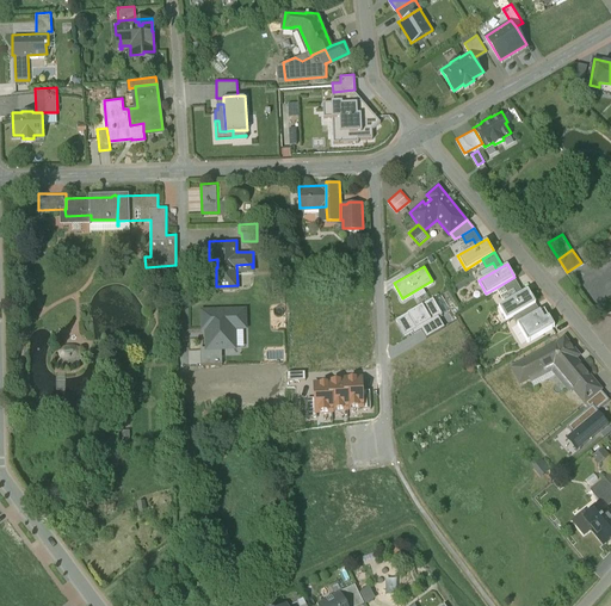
[(523,291),(514,277),(503,284),(507,291),(513,288),(517,294),(523,291)]
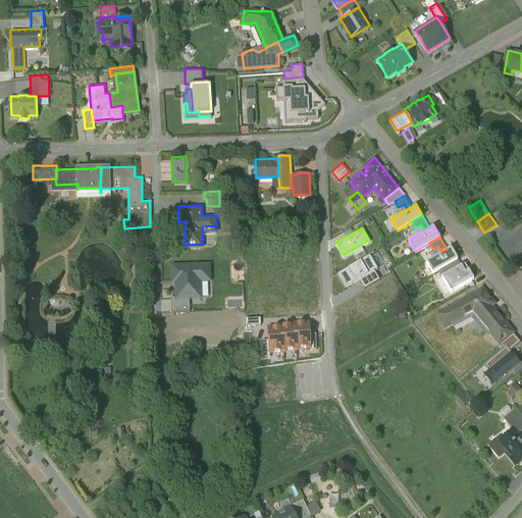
[(426,261),(432,272),(438,269),(458,258),(451,246),(447,249),(441,251),(426,261)]
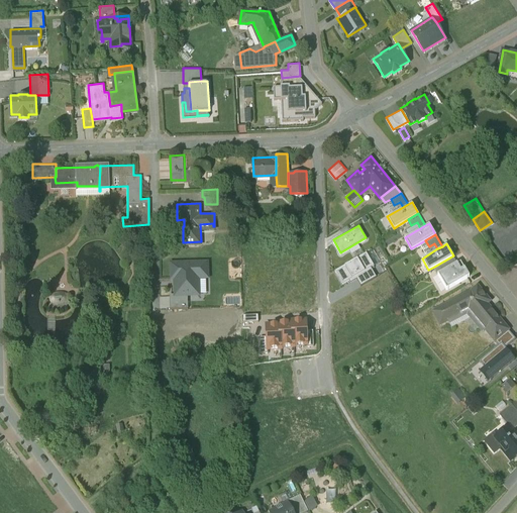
[(367,250),(335,269),(342,282),(354,275),(371,266),(374,264),(367,251),(367,250)]
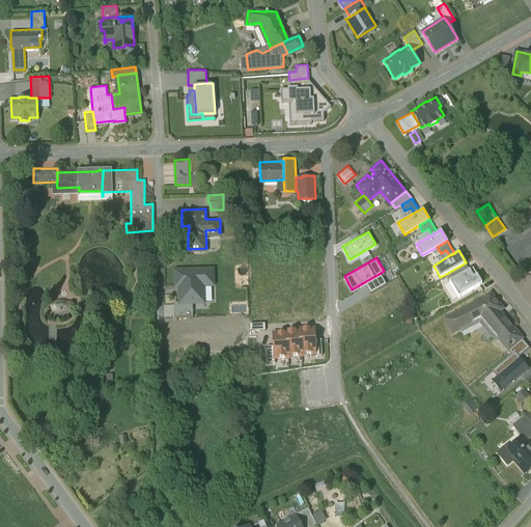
[(449,280),(469,269),(466,262),(446,274),(449,280)]
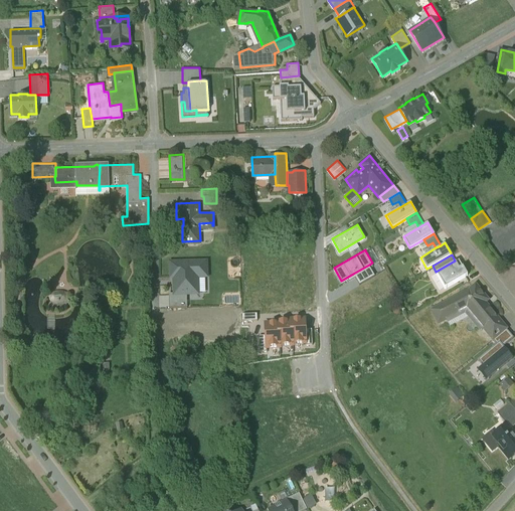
[(206,260),(171,262),(171,275),(174,275),(175,292),(187,292),(197,291),(197,277),(197,274),(206,274),(206,260)]
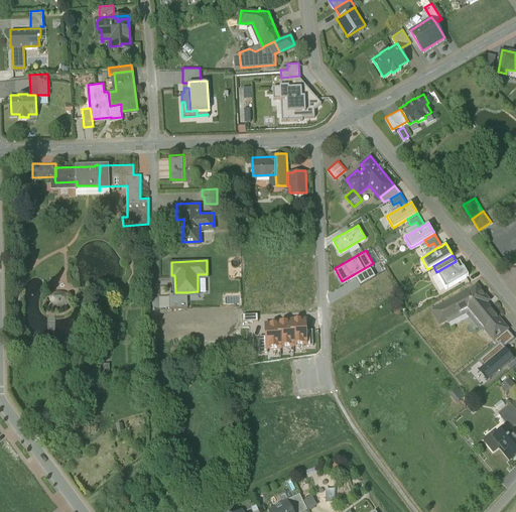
[(456,261),(436,272),(445,287),(453,283),(468,274),(464,266),(460,268),(456,261)]
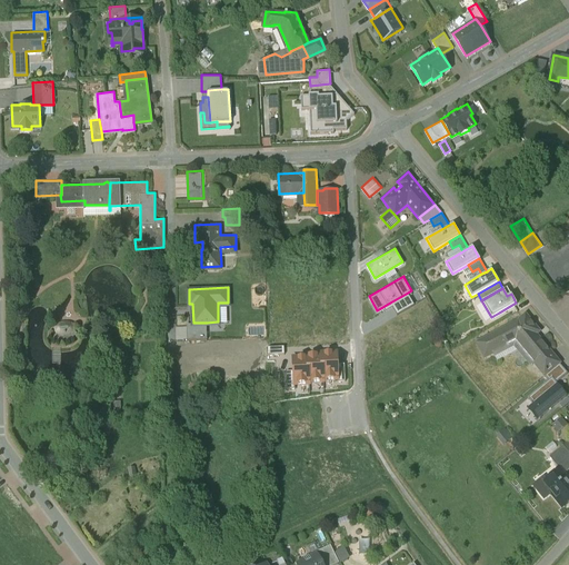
[(415,304),(408,293),(390,303),(397,314),(415,304)]
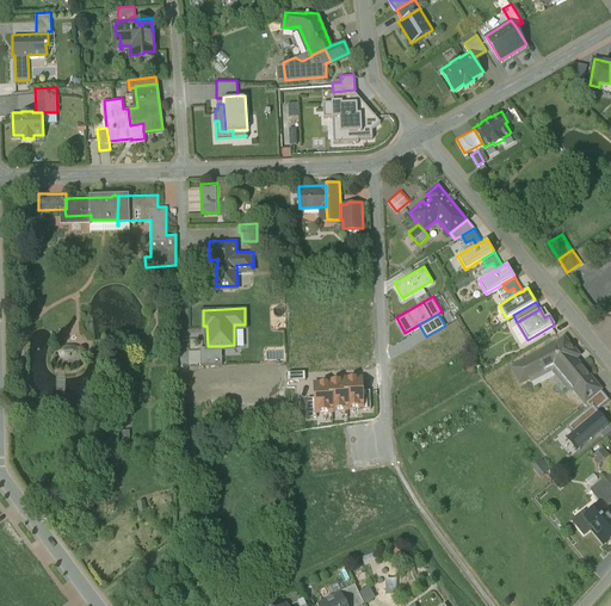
[(244,328),(234,328),(234,345),(244,345),(244,328)]
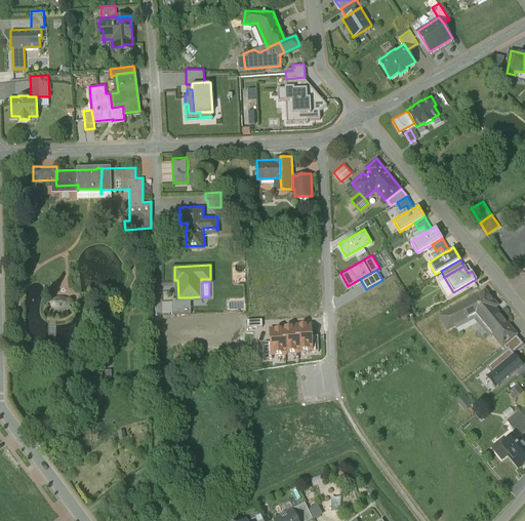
[(484,289),(477,295),(440,316),(448,329),(475,314),(491,334),(492,332),(503,324),(501,321),(505,319),(493,306),(496,304),(484,289)]
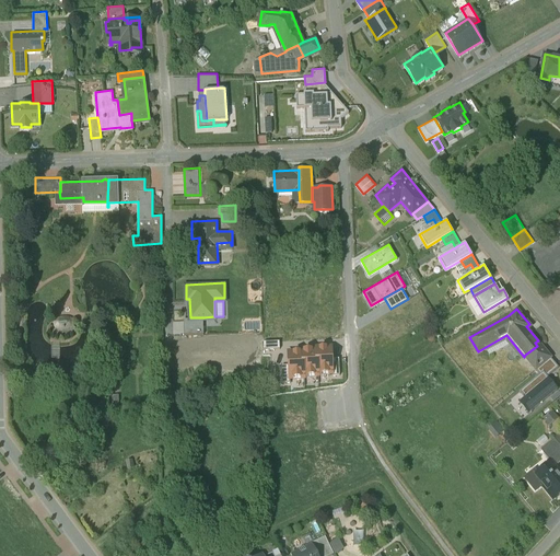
[(57,317),(55,321),(51,329),(56,332),(61,332),(67,332),(72,331),(74,328),(77,326),(72,321),(70,317),(67,315),(63,314),(60,315),(57,317)]
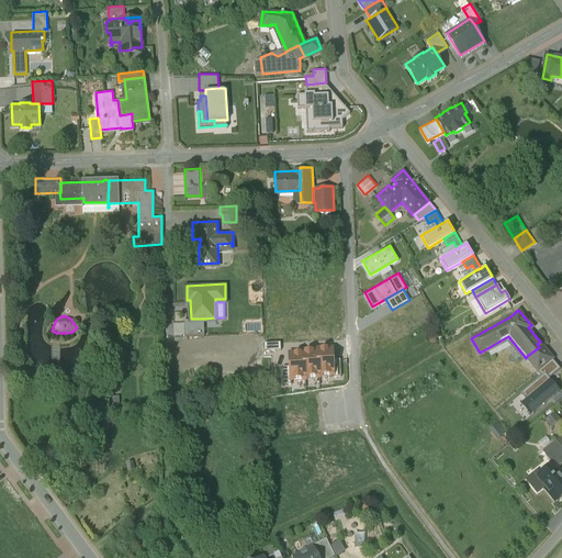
[(204,319),(191,319),(184,319),(184,335),(204,334),(204,319)]
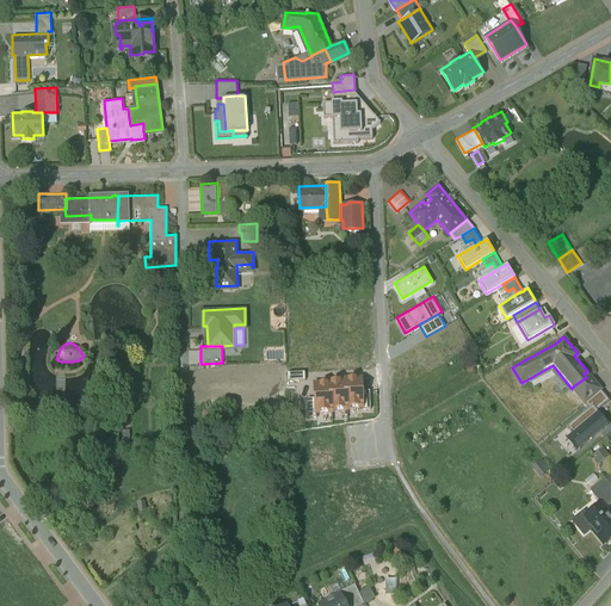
[(587,371),(584,373),(586,377),(596,389),(599,387),(587,371)]
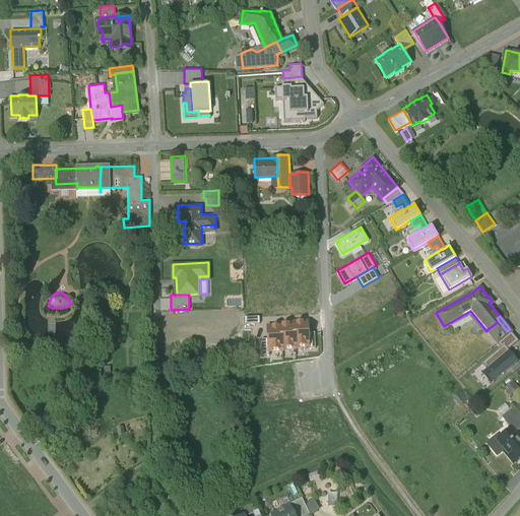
[(296,333),(296,344),(308,344),(309,344),(308,331),(308,321),(294,321),(294,323),(294,333),(296,333)]
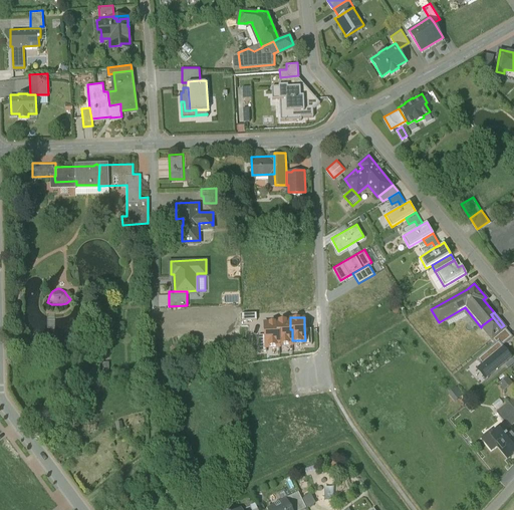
[(501,327),(493,317),(482,325),(492,336),(505,326),(504,325),(501,327)]
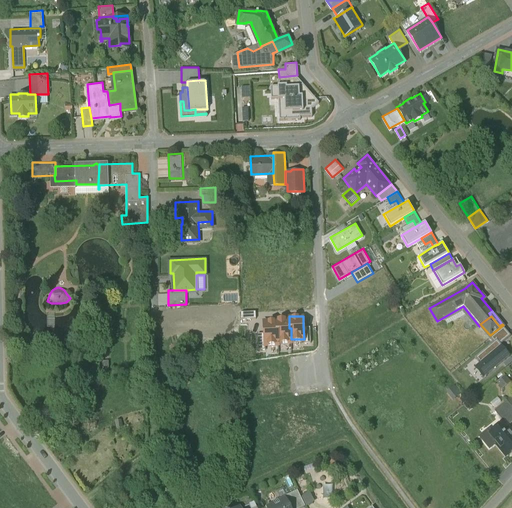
[(278,330),(278,341),(291,341),(291,339),(291,328),(289,328),(289,318),(276,318),(276,320),(276,330),(278,330)]
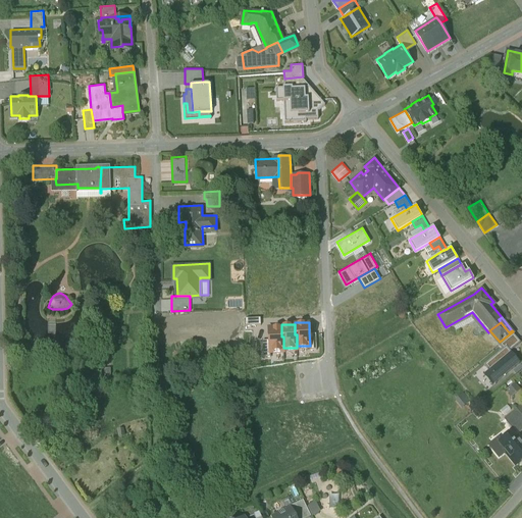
[(281,326),(269,326),(269,339),(269,350),(270,350),(283,350),(283,348),(283,337),(281,337),(281,326)]
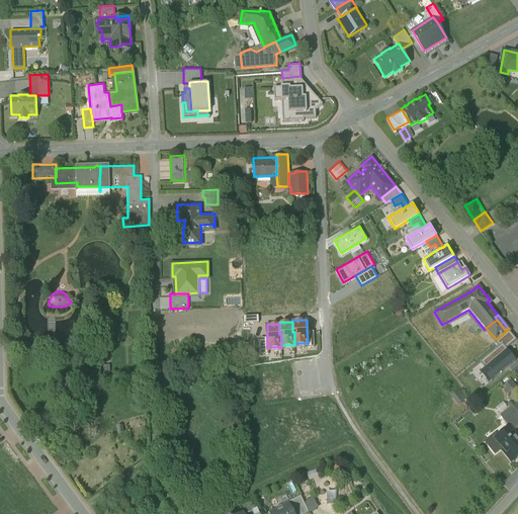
[(499,344),(502,342),(506,346),(517,338),(509,329),(496,339),(495,340),(499,344)]
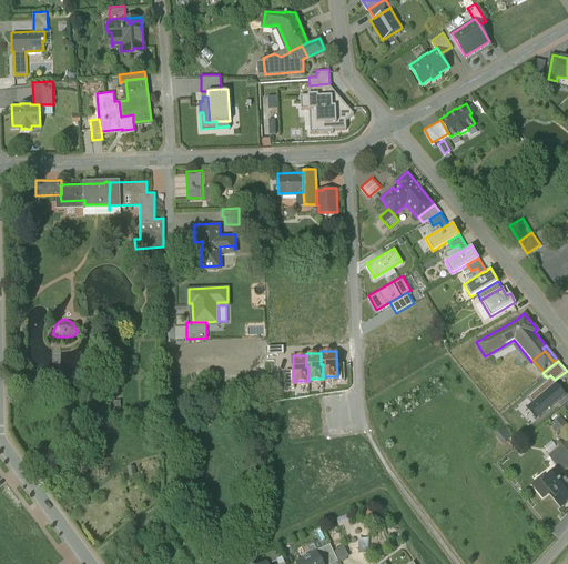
[(539,414),(566,392),(555,380),(550,375),(547,378),(526,395),(531,402),(530,403),(539,414)]
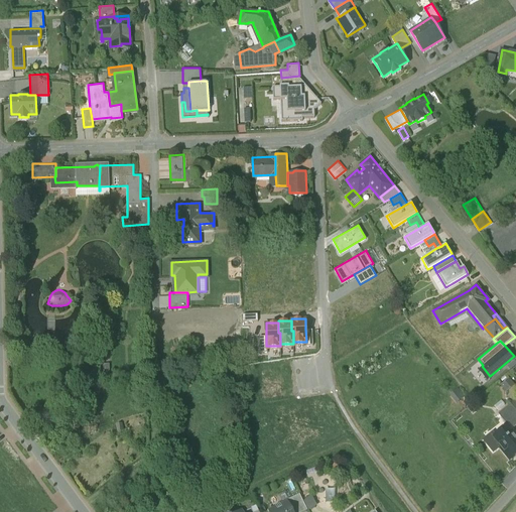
[(487,379),(490,376),(482,366),(478,369),(487,379)]
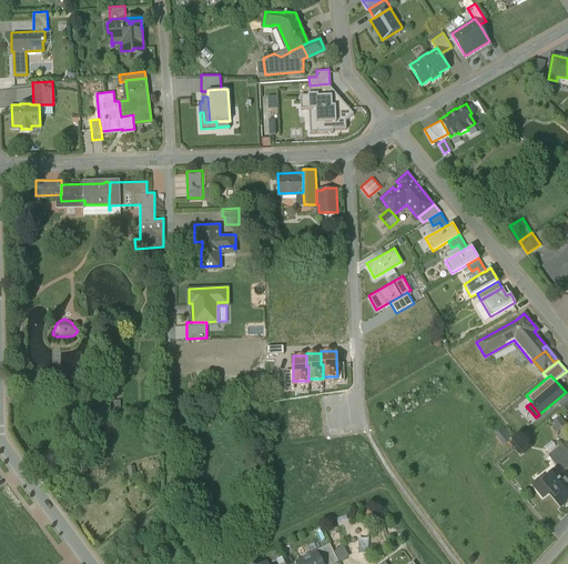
[(567,465),(567,449),(563,442),(549,453),(560,466),(563,470),(567,465)]
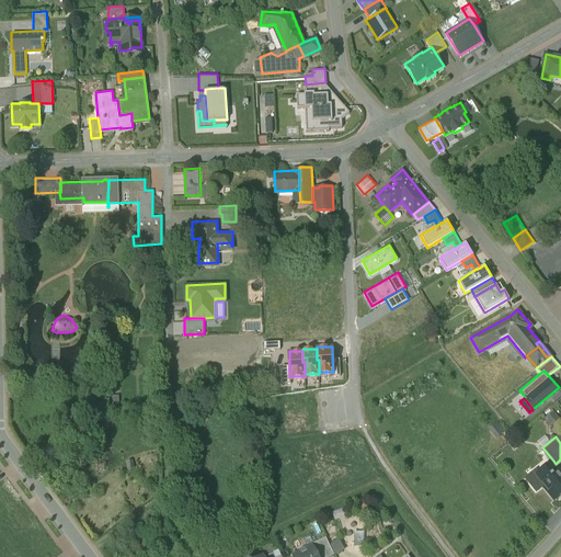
[(556,464),(553,461),(538,473),(545,480),(542,481),(554,497),(560,490),(560,467),(559,465),(558,466),(556,464)]
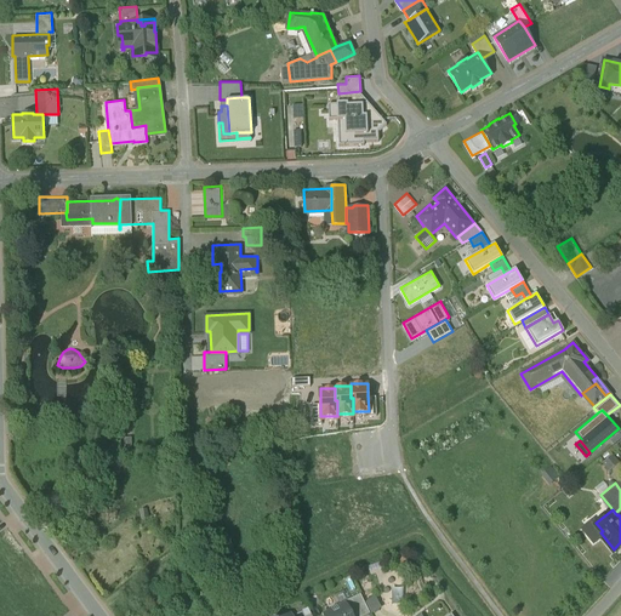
[(359,615),(370,611),(360,592),(345,599),(346,602),(346,600),(353,615),(359,615)]
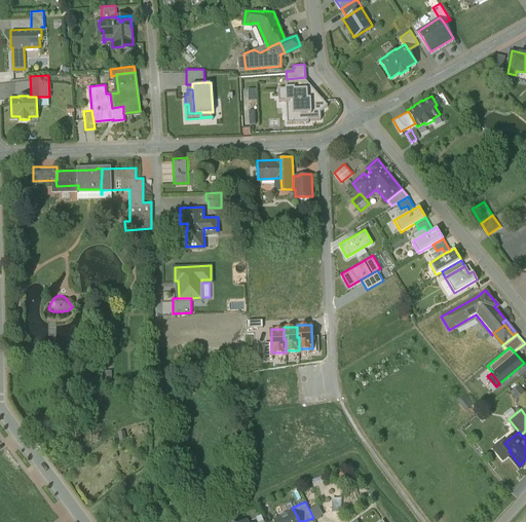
[(317,506),(311,509),(315,517),(322,514),(317,506)]
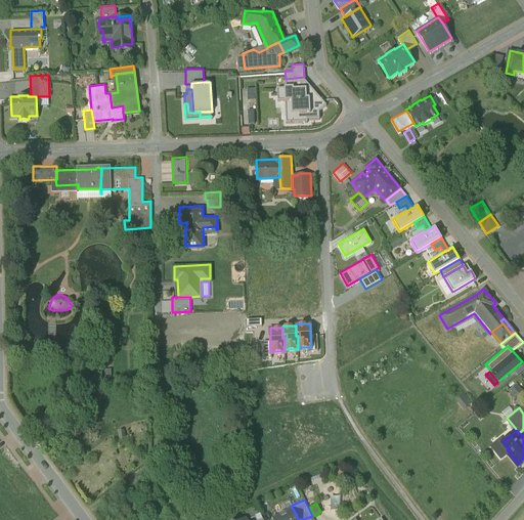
[(280,513),(273,517),(274,519),(298,519),(292,507),(292,508),(286,511),(284,509),(279,511),(280,513)]
